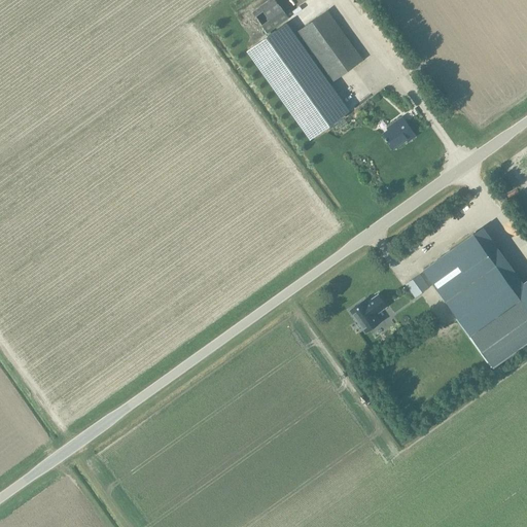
[(290,10),(283,20),(288,24),(295,14),(290,10)]
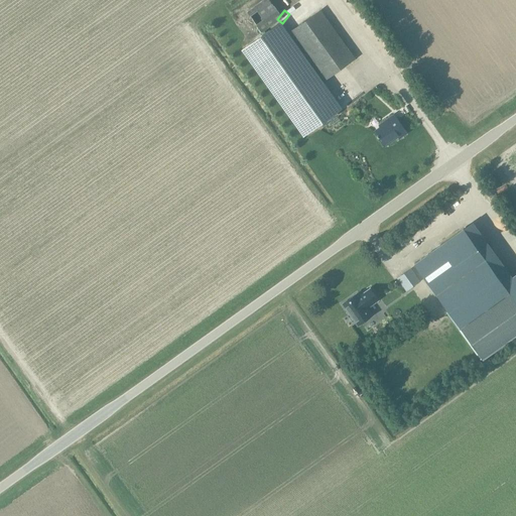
[(317,75),(313,70),(312,71),(321,83),(354,59),(320,11),(292,31),(321,73),(317,75)]
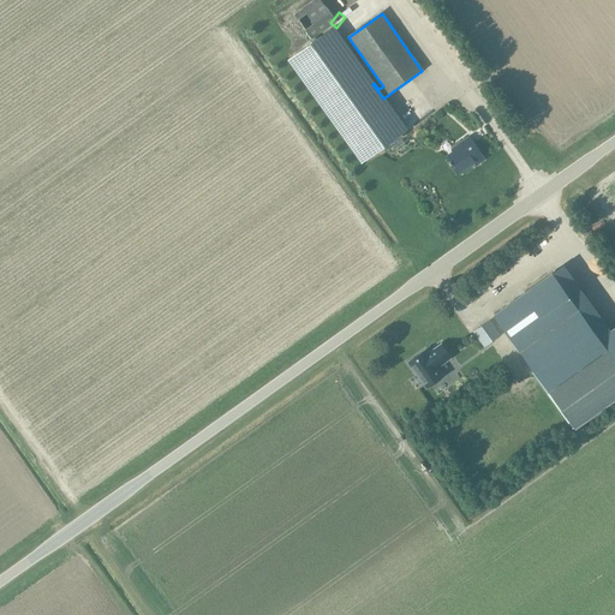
[(406,131),(372,84),(333,28),(290,59),(363,162),(406,131)]
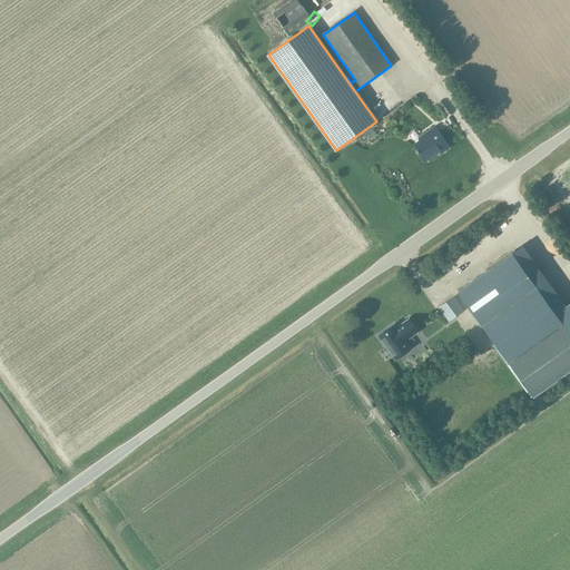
[(441,153),(450,147),(435,127),(419,139),(421,141),(413,146),(424,161),(440,150),(441,153)]
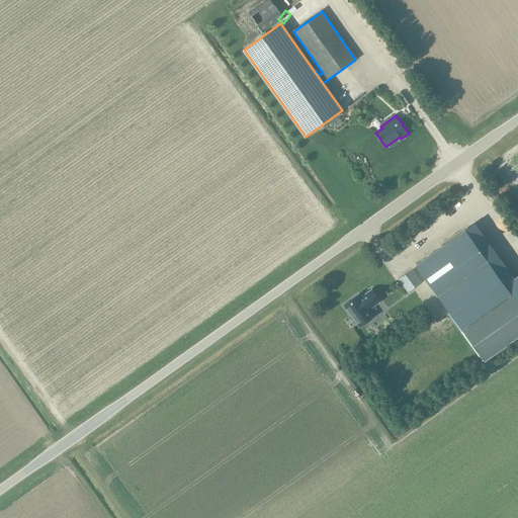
[(462,330),(512,294),(465,230),(416,265),(462,330)]
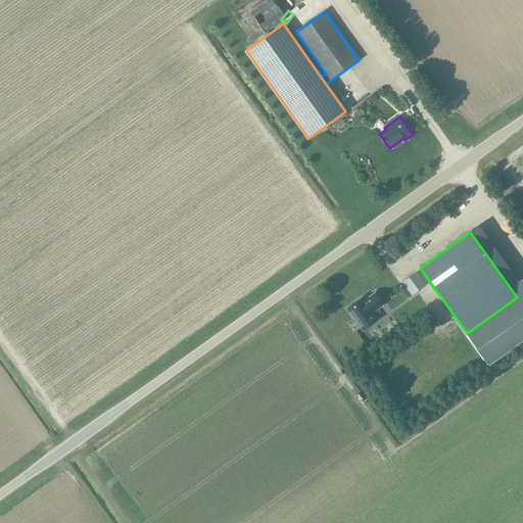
[(412,295),(425,285),(416,273),(402,283),(412,295)]
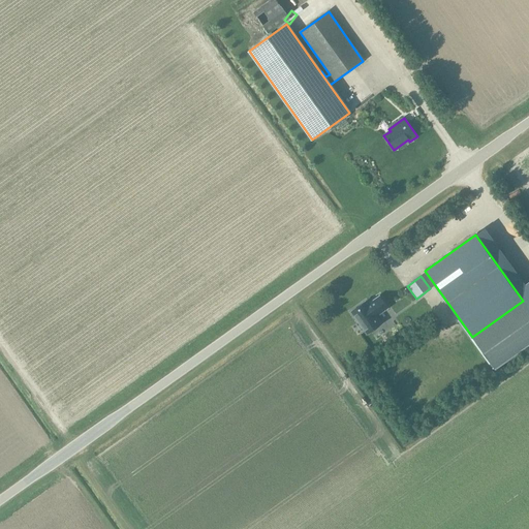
[(381,323),(376,317),(389,308),(379,297),(367,305),(366,302),(351,312),(367,334),(381,323)]
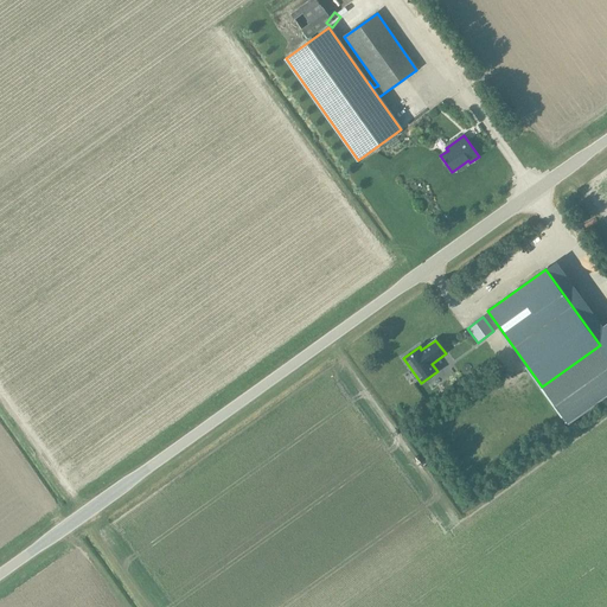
[(567,422),(606,393),(606,355),(600,345),(542,387),(567,422)]
